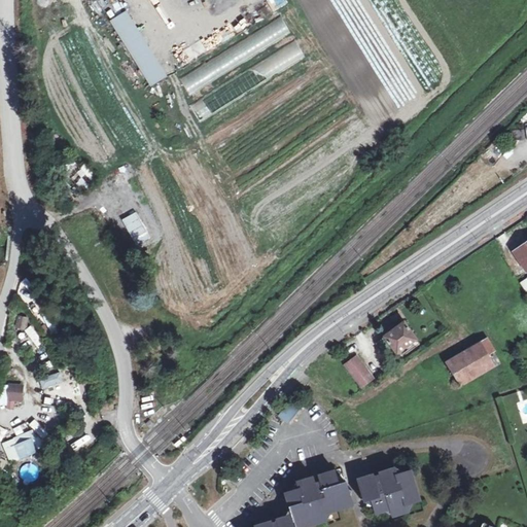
[(265,0),(272,12),(288,4),(286,0),(265,0)]
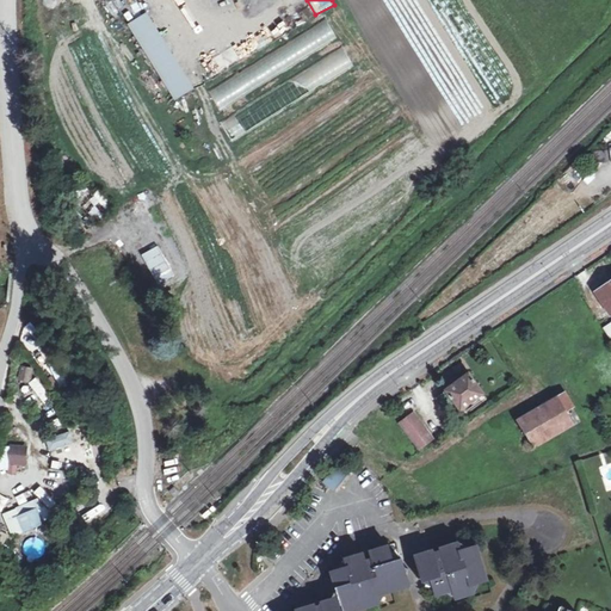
[(146,12),(128,24),(176,99),(193,88),(146,12)]
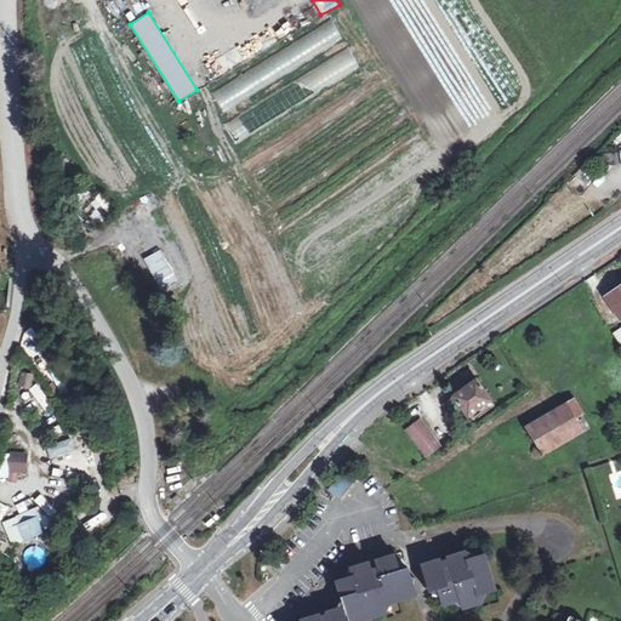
[(332,23),(211,92),(222,110),(343,41),(332,23)]
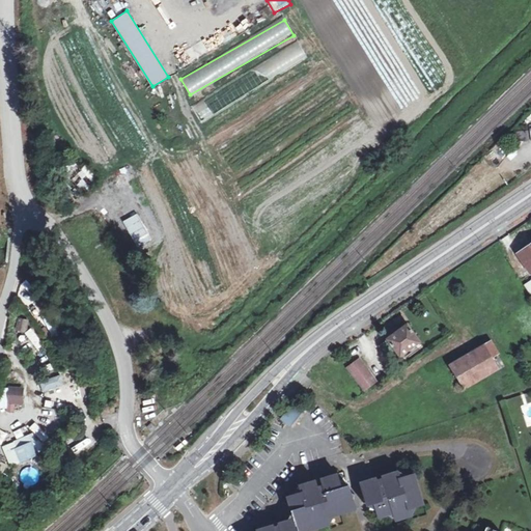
[(225,32),(227,39),(246,32),(243,25),(225,32)]
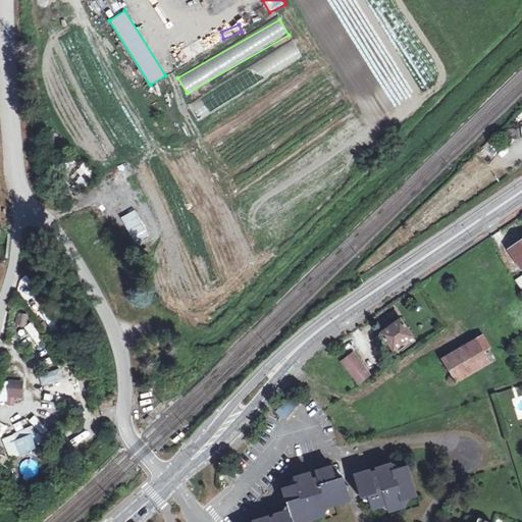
[(189,103),(198,119),(303,59),(294,43),(189,103)]
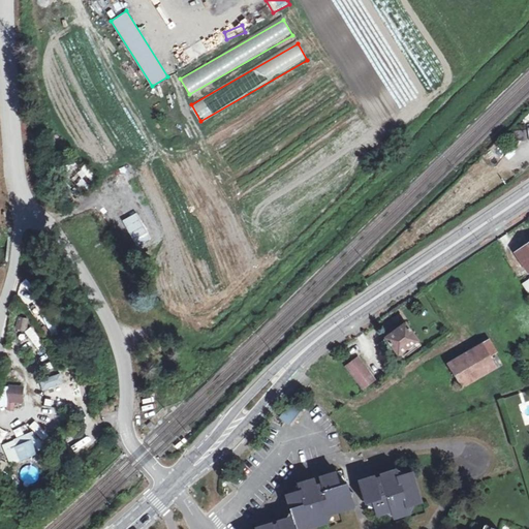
[(81,195),(97,179),(85,165),(68,182),(81,195)]
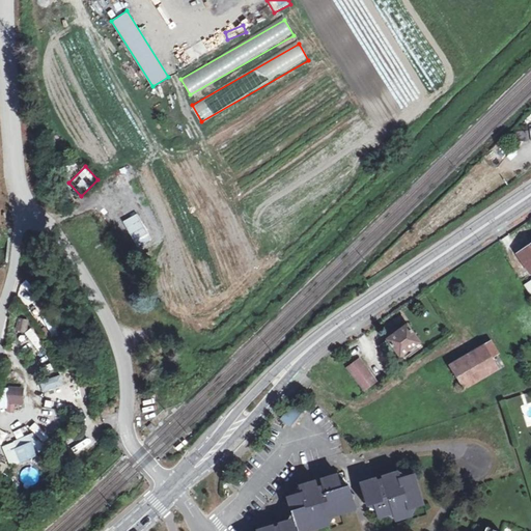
[(530,246),(519,254),(530,272),(530,246)]
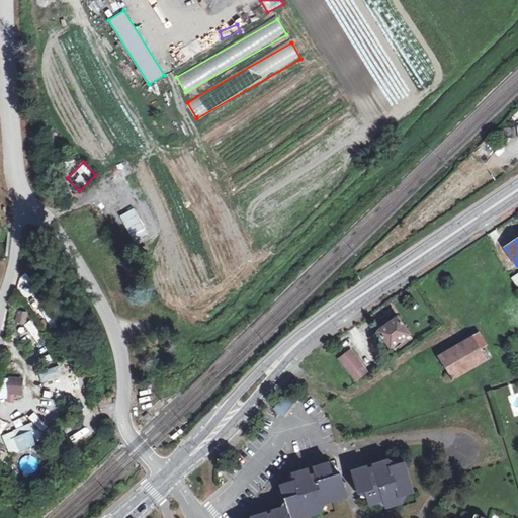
[(26,311),(16,309),(14,323),(24,324),(26,311)]
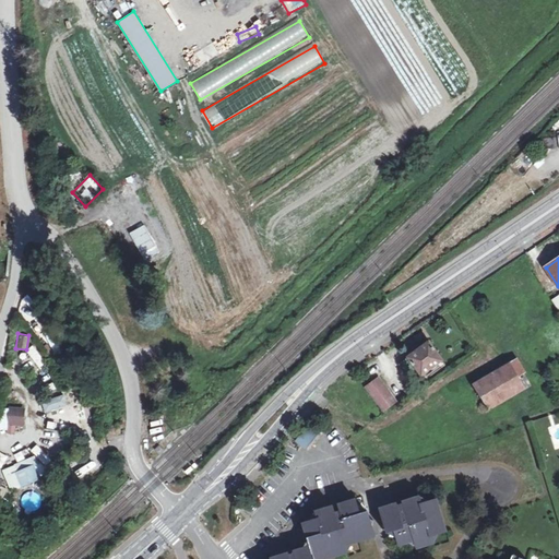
[(537,339),(540,344),(545,342),(547,341),(544,335),(537,339)]
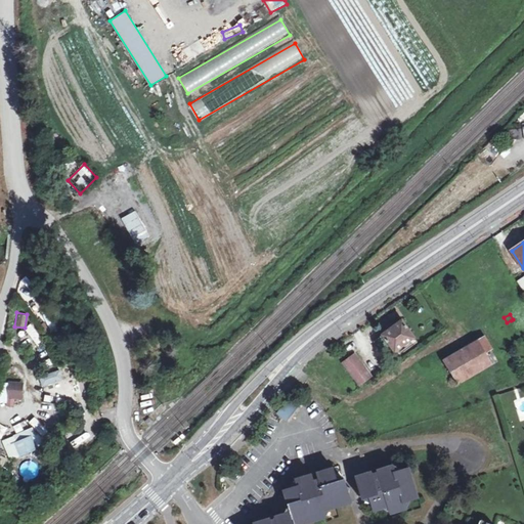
[(374,342),(387,359),(415,338),(402,320),(374,342)]
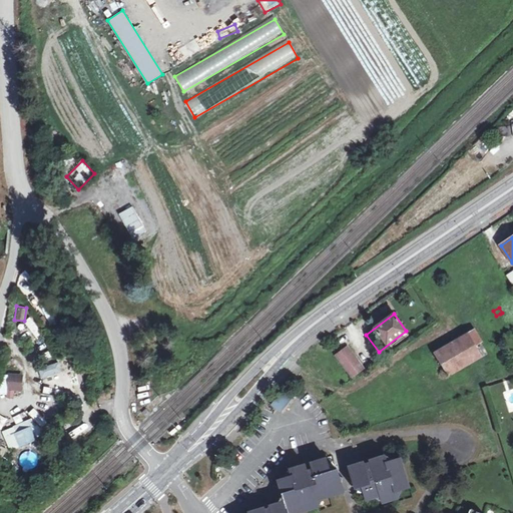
[(504,322),(500,314),(496,316),(499,324),(504,322)]
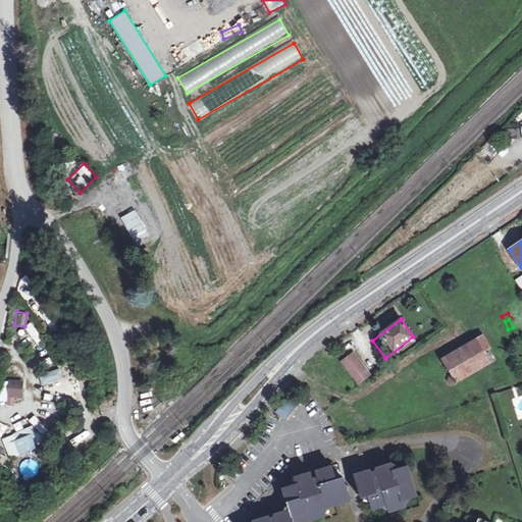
[(24,326),(17,332),(32,350),(44,342),(30,323),(24,326)]
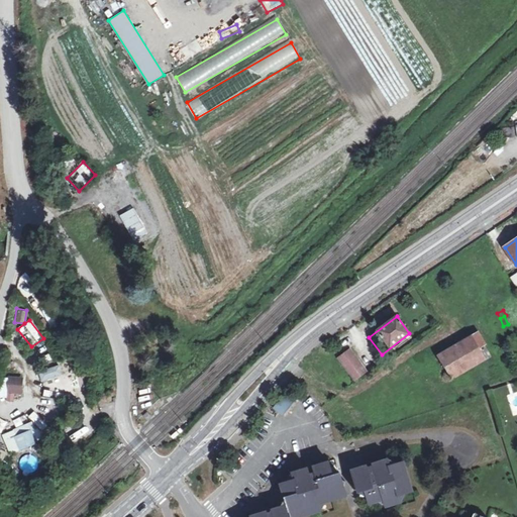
[(480,333),(460,344),(473,367),(485,359),(479,348),(486,345),(480,333)]
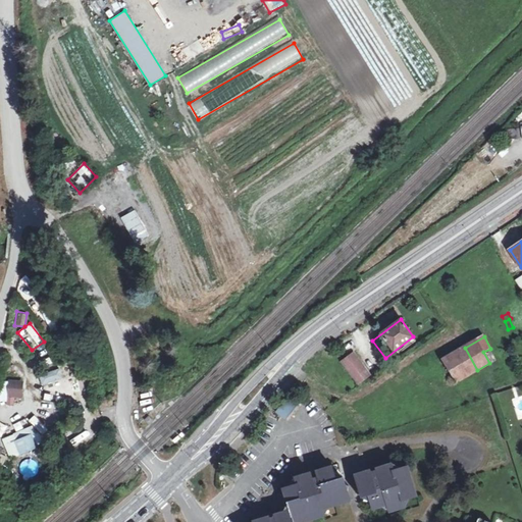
[(445,360),(448,365),(458,381),(477,370),(465,348),(445,360)]
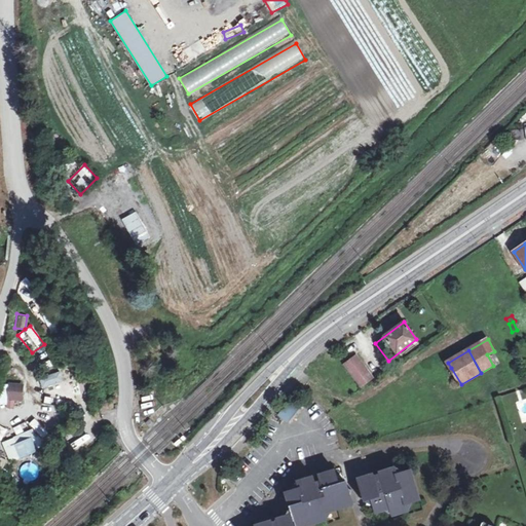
[(37,362),(48,358),(46,352),(35,357),(37,362)]
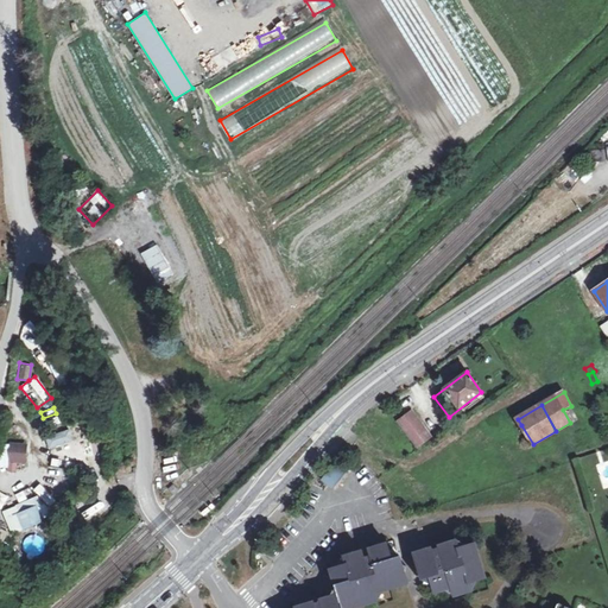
[(400,420),(418,448),(432,438),(413,411),(400,420)]
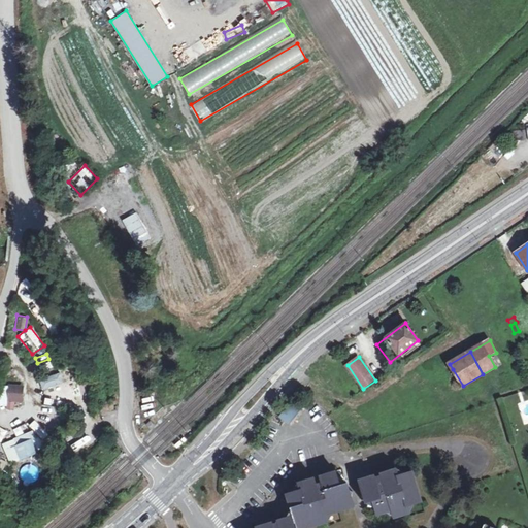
[(463,386),(453,369),(449,371),(459,389),(463,386)]
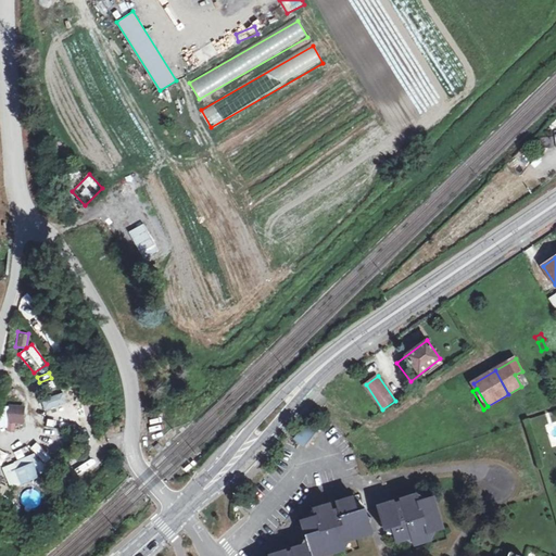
[(64,393),(39,400),(42,411),(65,404),(64,393)]
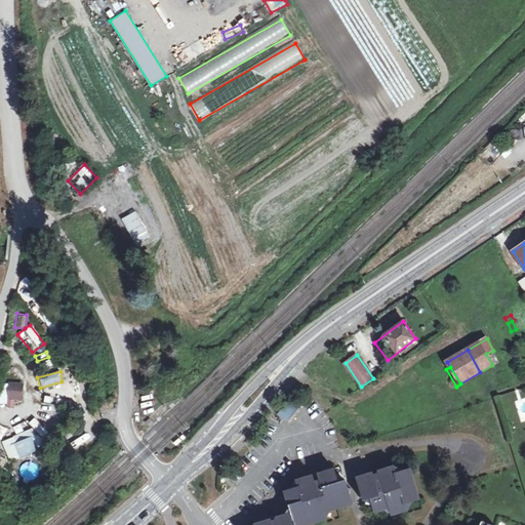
[(77,380),(67,384),(72,398),(82,396),(77,380)]
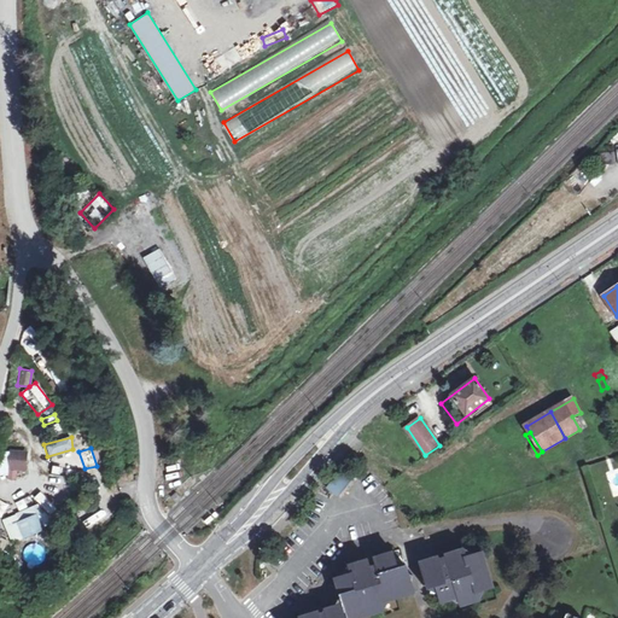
[(25,452),(9,450),(7,468),(24,470),(25,452)]
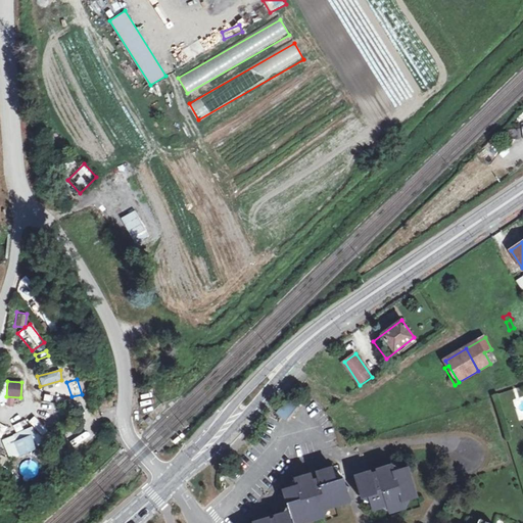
[(45,395),(44,401),(59,403),(60,397),(45,395)]
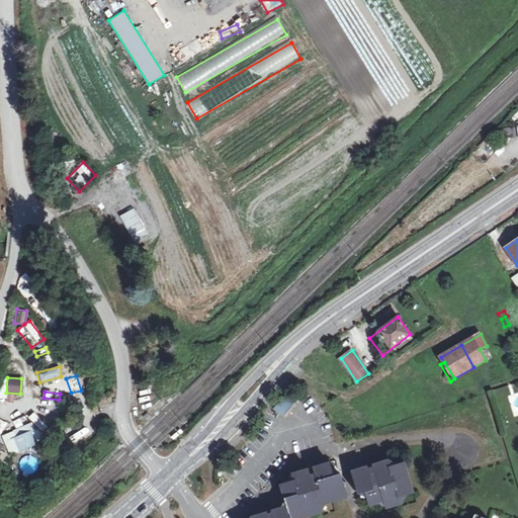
[(57,402),(38,399),(37,406),(41,407),(56,410),(57,402)]
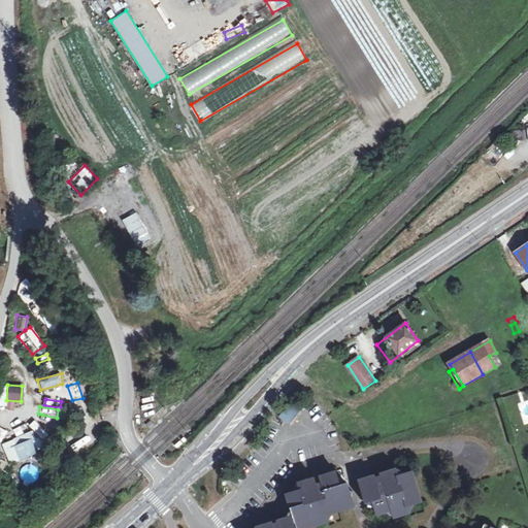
[(42,415),(36,426),(48,432),(54,422),(42,415)]
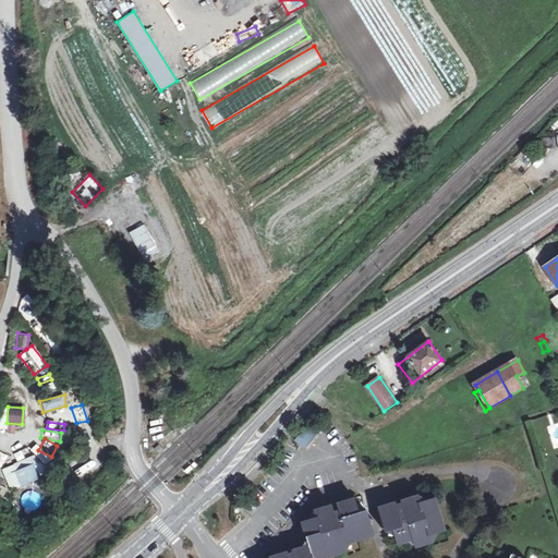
[(33,456),(0,469),(0,471),(9,490),(50,475),(33,456)]
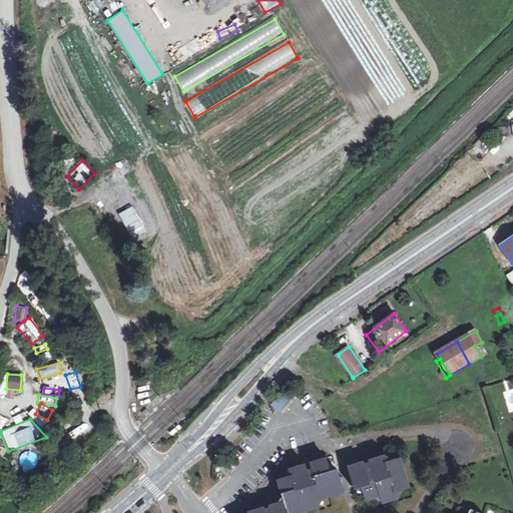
[(80,421),(68,427),(75,440),(87,434),(80,421)]
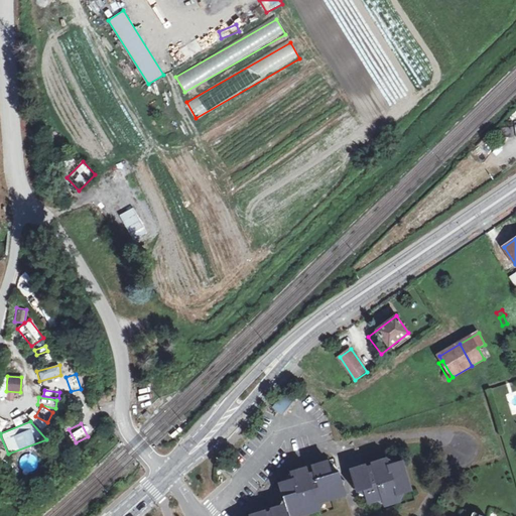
[(372,464),(373,467),(367,468),(367,465),(352,470),(356,484),(354,488),(358,490),(358,491),(365,489),(369,504),(377,502),(385,505),(385,507),(400,503),(398,495),(412,490),(404,462),(389,466),(387,459),(372,464)]
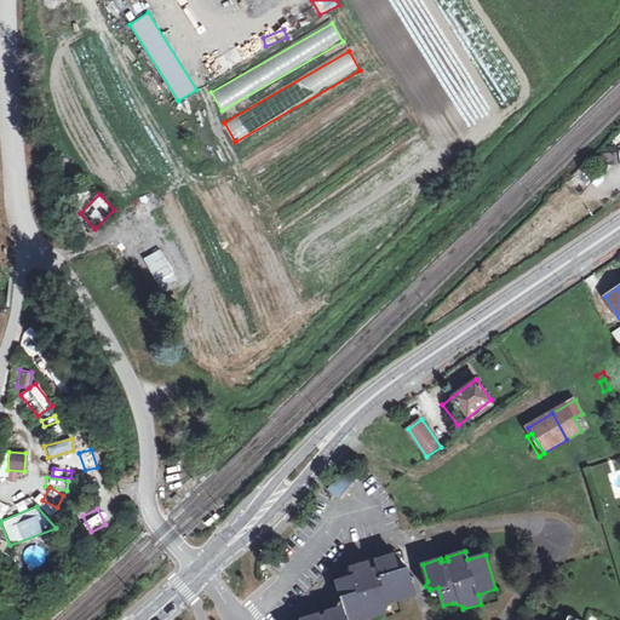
[(372,569),(368,562),(351,567),(354,575),(337,581),(342,598),(338,608),(327,612),(328,614),(320,616),(320,614),(302,619),(366,619),(385,614),(382,606),(417,595),(412,581),(413,579),(413,578),(411,577),(408,568),(400,570),(394,554),(377,560),(378,567),(372,569)]
